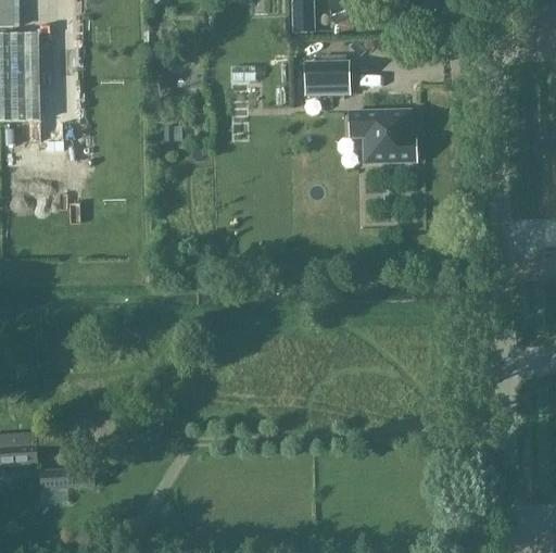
[(0,0),(0,27),(20,27),(19,0),(0,0)]
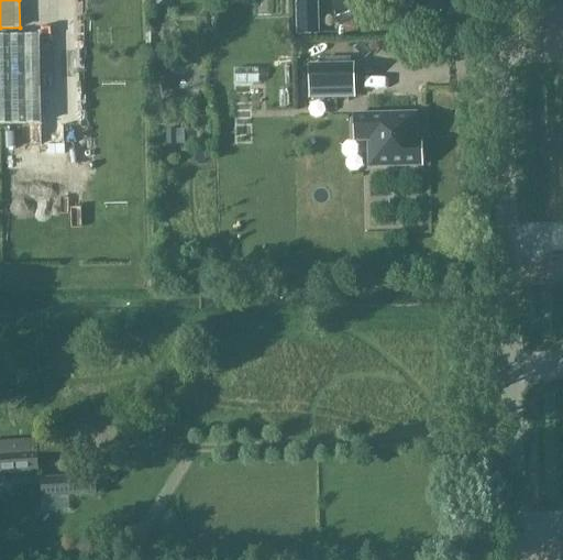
[(295,32),(316,32),(316,0),(295,0),(295,32)]
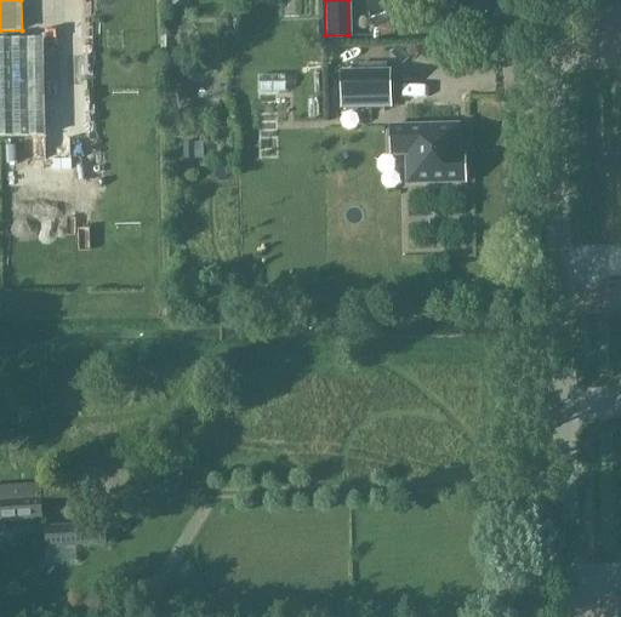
[(396,15),(391,0),(365,0),(372,23),(396,15)]
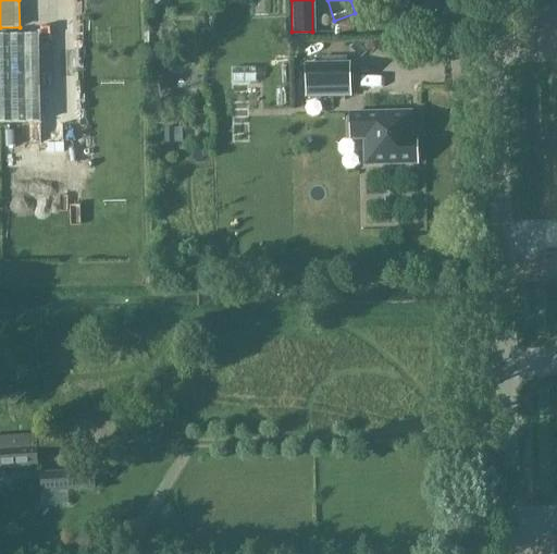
[(421,0),(421,2),(421,11),(440,10),(438,0),(421,0)]
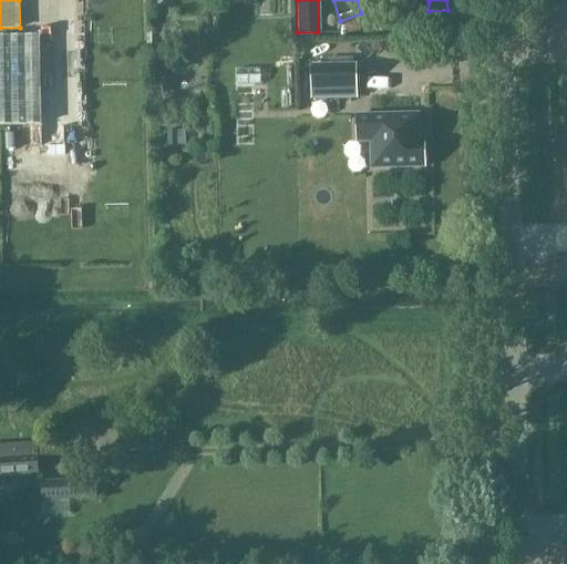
[(0,123),(40,123),(39,33),(0,33),(0,123)]
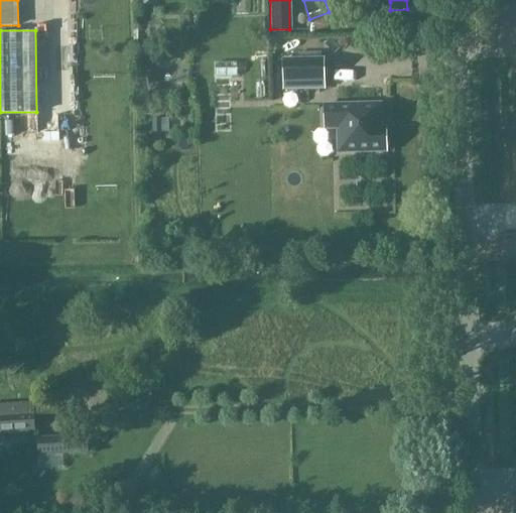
[(282,57),(283,88),(324,87),(323,56),(282,57)]
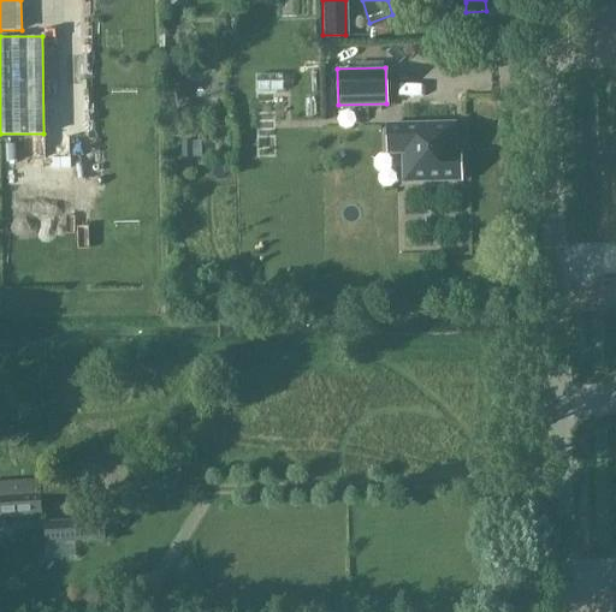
[(455,150),(454,122),(386,123),(388,152),(402,152),(403,180),(461,178),(460,150),(455,150)]
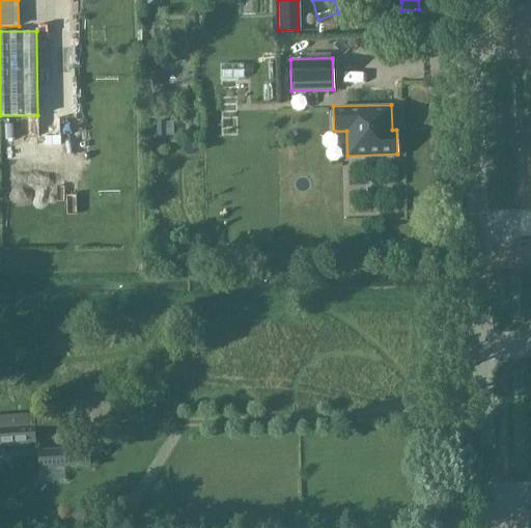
[(165,144),(164,119),(156,119),(157,144),(165,144)]
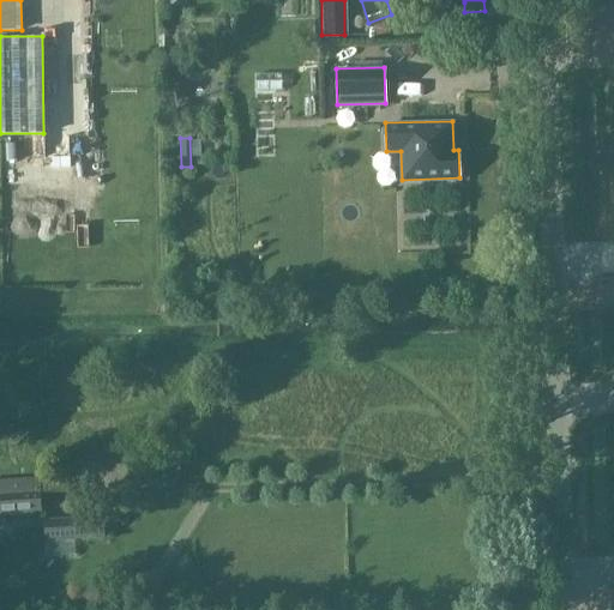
[(38,477),(23,478),(0,479),(0,511),(41,508),(38,477)]
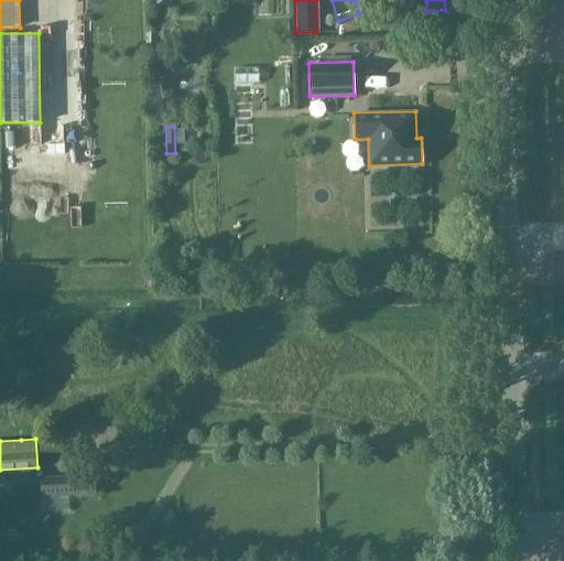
[(42,509),(69,507),(68,497),(94,495),(93,474),(41,477),(42,509)]
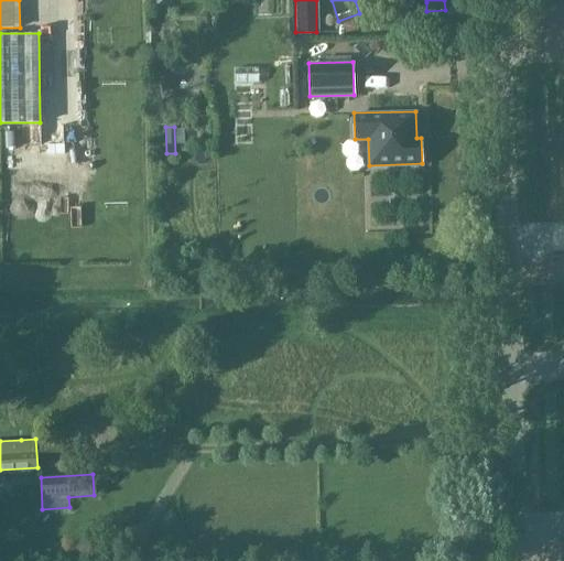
All buildings are outlined.
